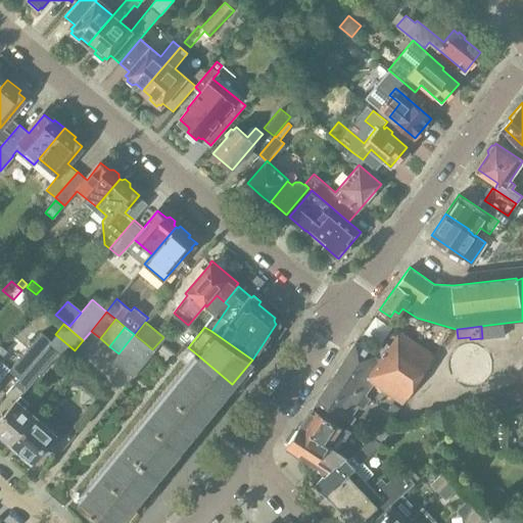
[(355,342),(312,406),(334,421),(338,415),(347,421),(358,406),(362,409),(367,400),(364,397),(373,383),(402,403),(435,354),(399,330),(389,345),(386,343),(383,348),(376,343),(371,352),(355,342)]
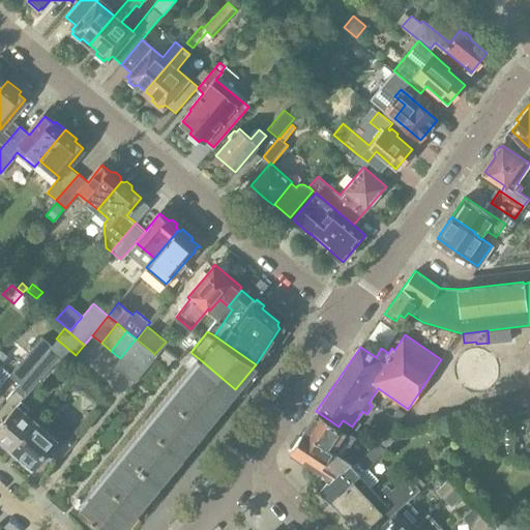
[(67,365),(76,355),(56,339),(48,349),(62,360),(67,365)]
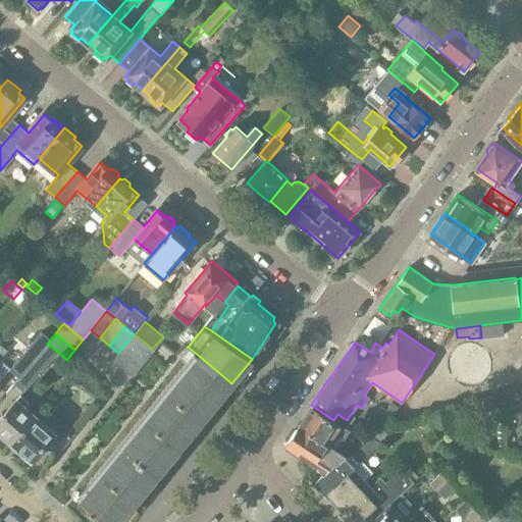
[(144,342),(135,334),(134,333),(118,353),(113,360),(122,368),(144,342)]
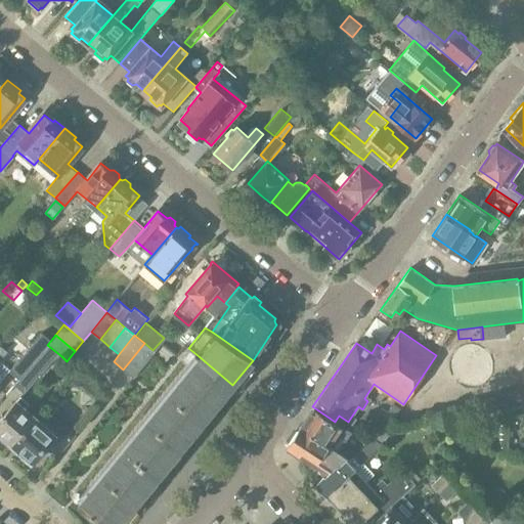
[(17,379),(46,346),(37,339),(9,370),(17,379)]
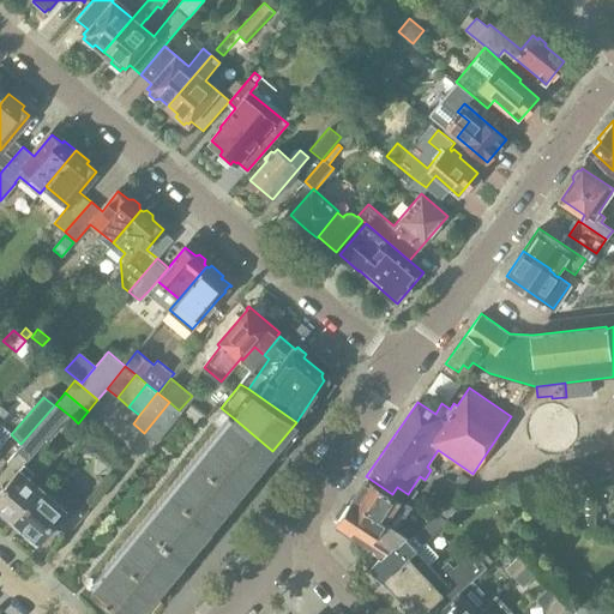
[(179,410),(169,402),(144,433),(155,443),(180,411),(179,410)]
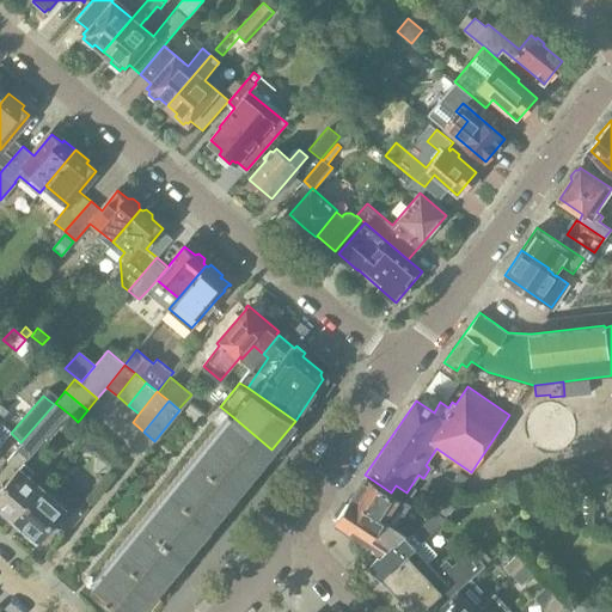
[(55,403),(54,404),(20,442),(14,450),(28,460),(62,418),(67,422),(72,416),(55,403)]
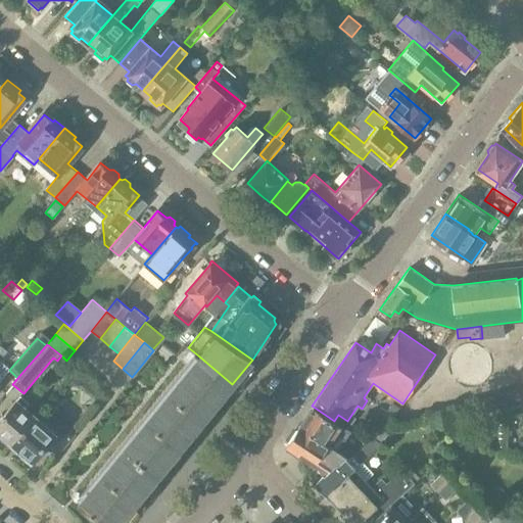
[(198,355),(80,500),(78,503),(103,522),(117,522),(232,384),(198,355)]
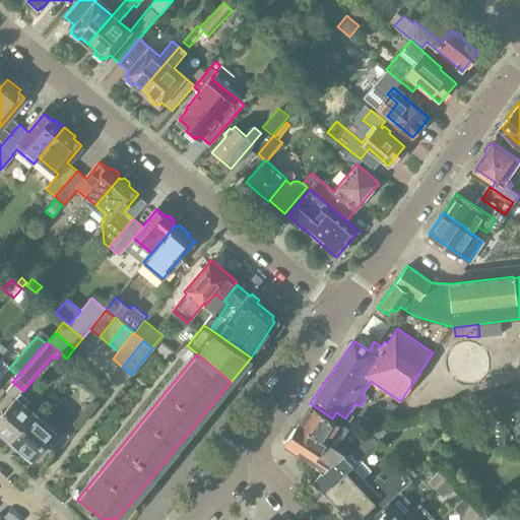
[(67,377),(70,379),(77,385),(79,383),(99,399),(101,392),(95,383),(76,367),(67,377)]
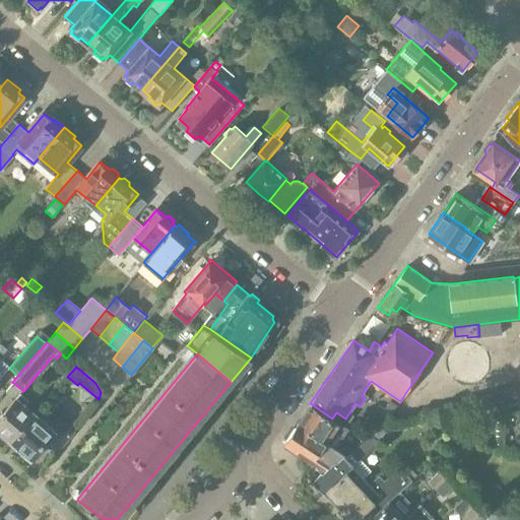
[(396,405),(389,400),(391,397),(374,386),(363,403),(380,414),(377,418),(384,424),(396,405)]
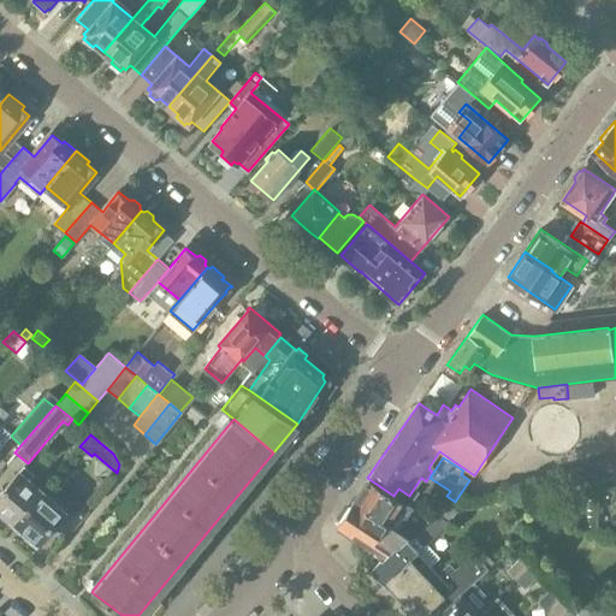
[(15,523),(42,491),(29,479),(34,474),(23,465),(0,491),(0,514),(9,521),(11,520),(15,523)]
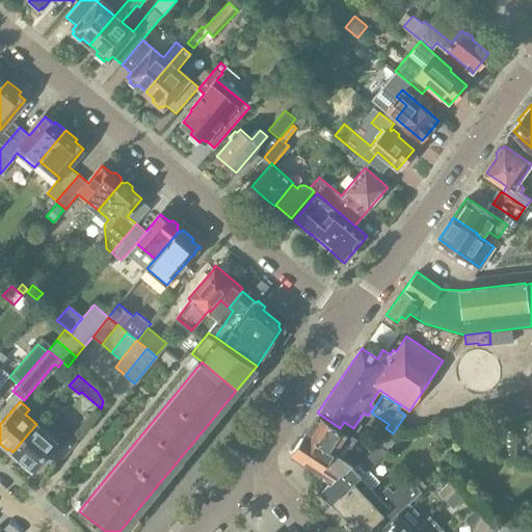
[(311,424),(304,432),(334,452),(342,441),(344,442),(348,434),(340,428),(317,413),(316,414),(319,416),(315,422),(311,424)]
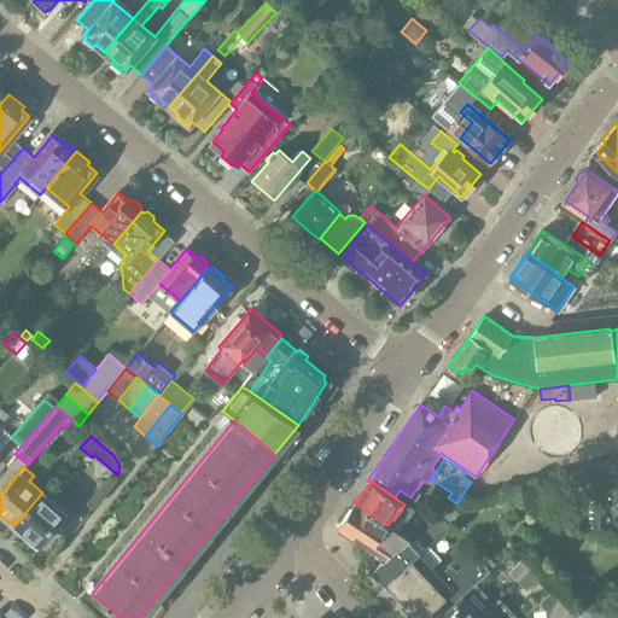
[(44,493),(42,493),(15,525),(36,544),(40,541),(42,543),(53,532),(50,530),(53,525),(66,536),(88,511),(65,491),(60,499),(47,488),(44,493)]
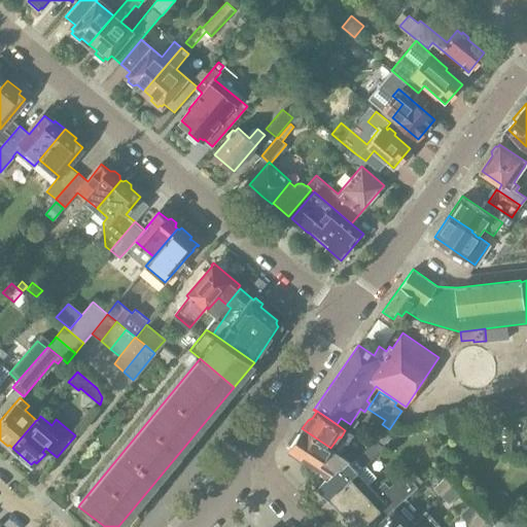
[(340,454),(330,448),(302,428),(288,449),(310,463),(308,466),(309,471),(317,477),(321,475),(322,476),(323,473),(326,478),(341,464),(336,460),(340,454)]
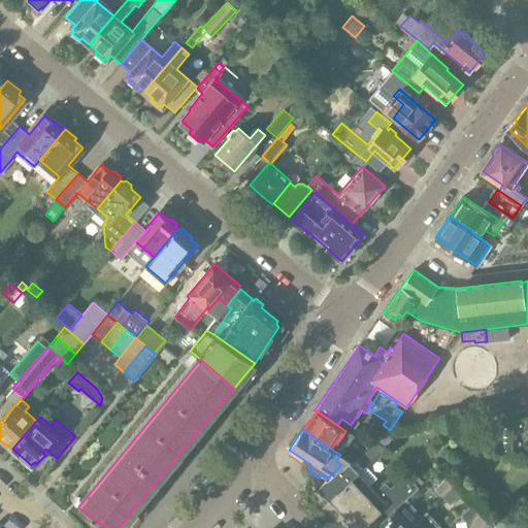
[(343,463),(341,465),(327,479),(321,485),(320,490),(329,499),(365,466),(365,465),(384,448),(377,442),(343,463)]
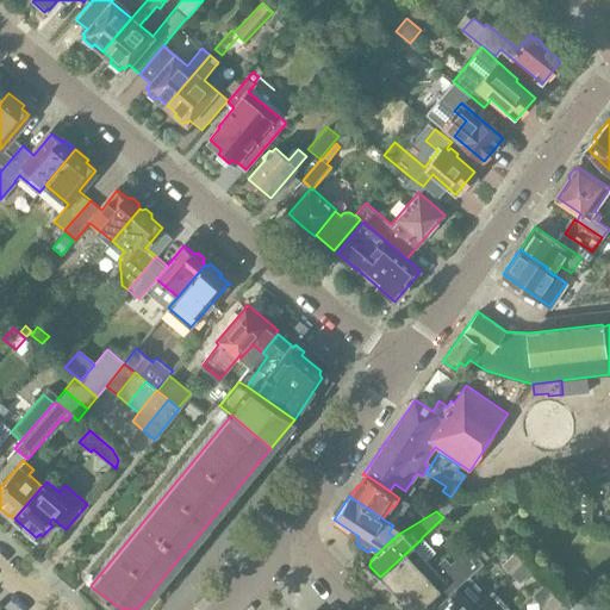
[(380,577),(399,597),(421,579),(424,584),(437,572),(434,567),(427,560),(435,552),(422,539),(380,577)]
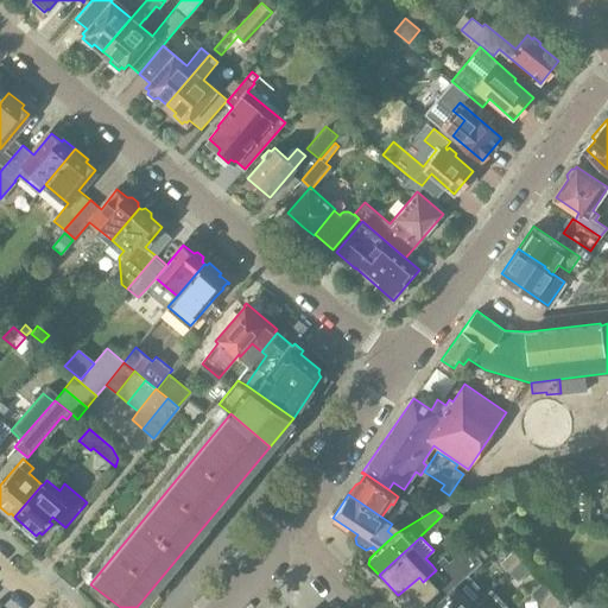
[(443,555),(432,565),(436,570),(423,582),(419,577),(398,595),(410,607),(415,607),(445,580),(455,569),(463,577),(481,561),(466,545),(449,561),(443,555)]
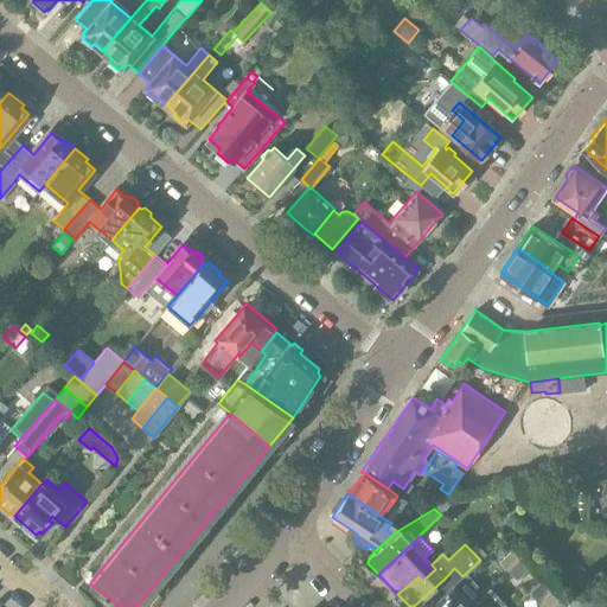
[(522,560),(513,550),(500,562),(509,570),(522,560)]
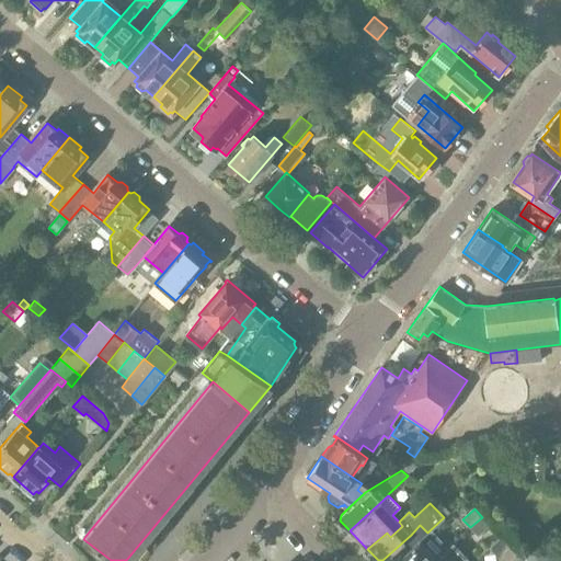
[(470,527),(478,536),(490,525),(482,517),(470,527)]
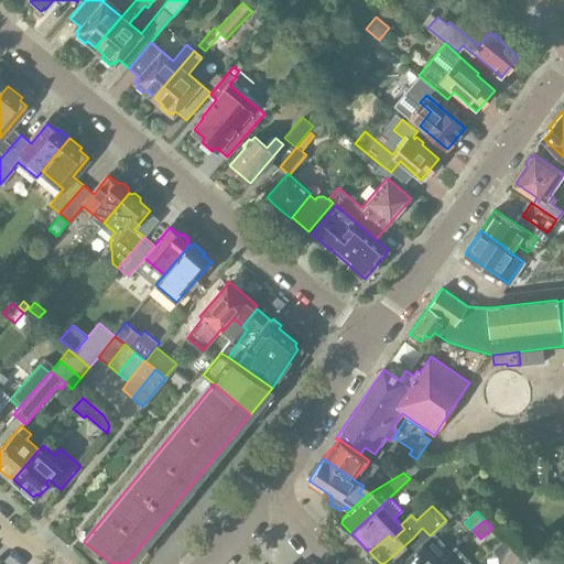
[(427,539),(400,563),(436,563),(451,551),(433,533),(427,539)]
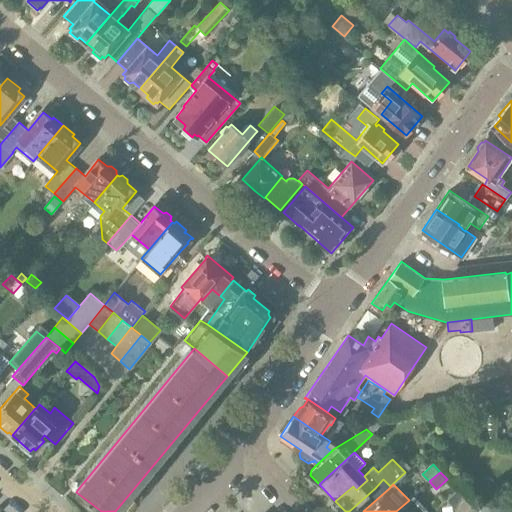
[(448,501),(456,511),(465,499),(458,491),(448,501)]
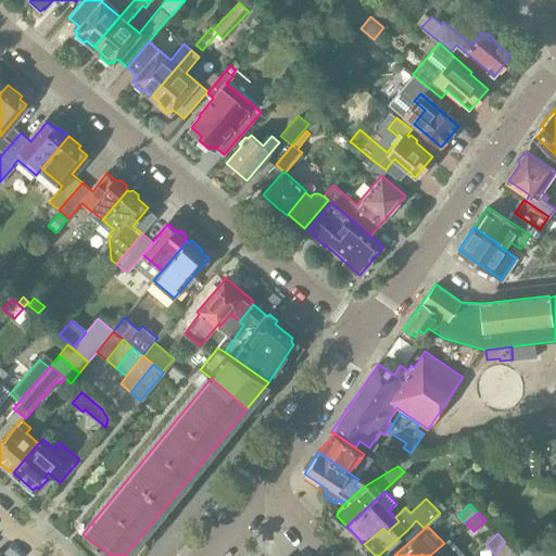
[(465,555),(449,539),(444,543),(430,555),(465,555)]
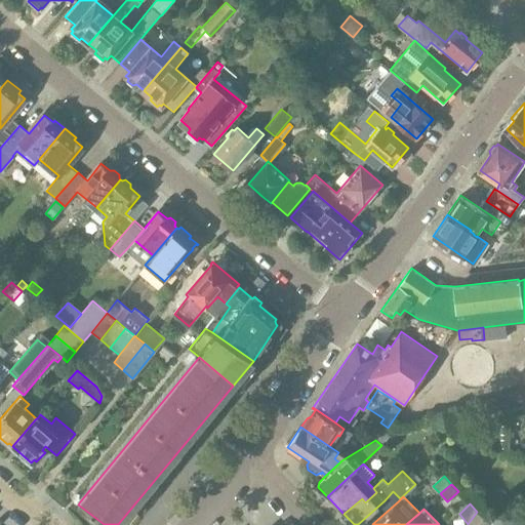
[(468,524),(469,524),(480,524),(484,519),(477,512),(468,524)]
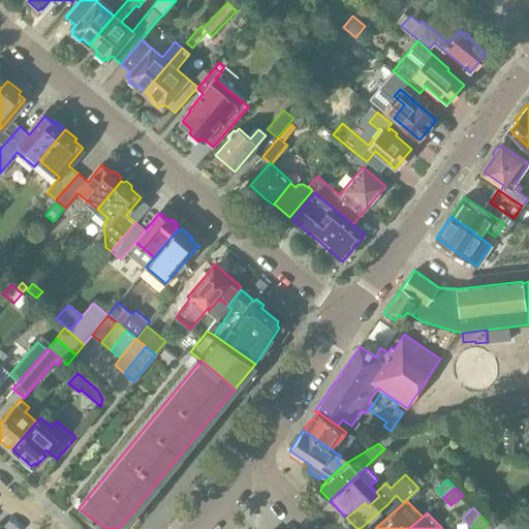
[(528,528),(528,516),(506,517),(506,528),(528,528)]
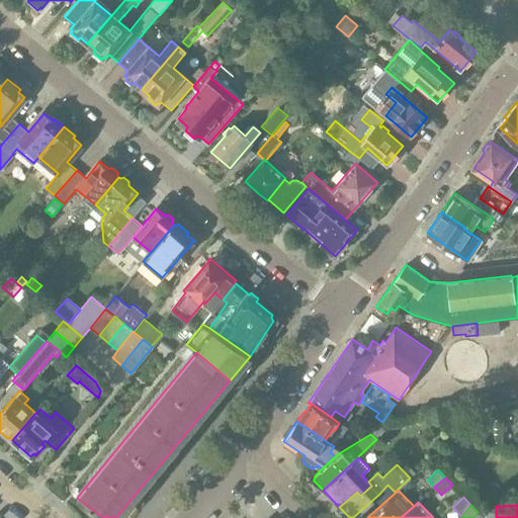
[(496,517),(496,506),(488,506),(488,511),(485,511),(485,512),(484,517),(496,517)]
